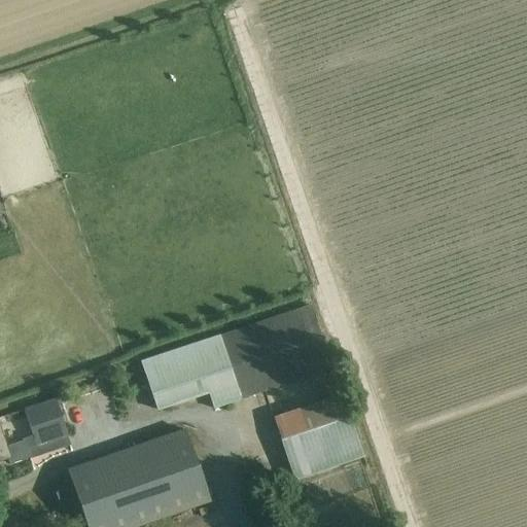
[(312,306),(142,361),(159,412),(210,395),(214,408),(332,367),(312,306)]
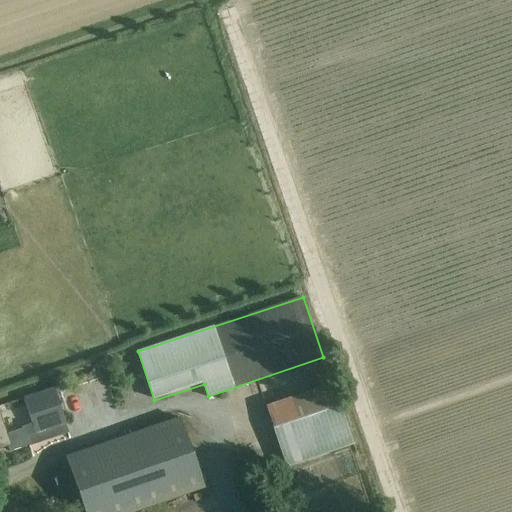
[(333,385),(266,406),(285,466),(352,444),(333,385)]
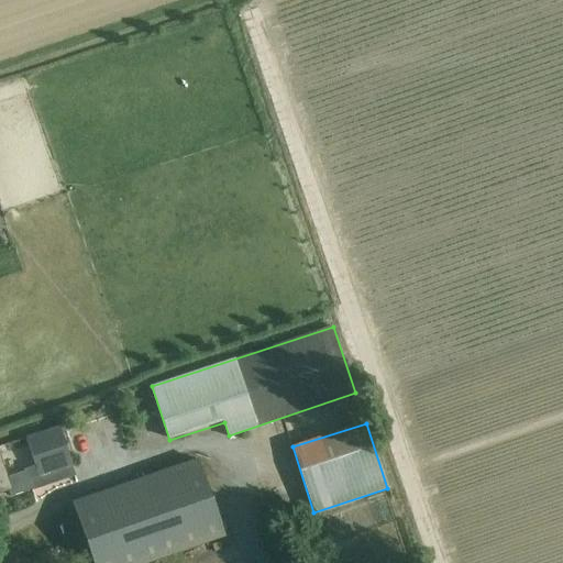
[(11,497),(32,489),(74,475),(58,428),(25,439),(35,468),(6,478),(0,462),(0,493),(9,490),(11,497)]
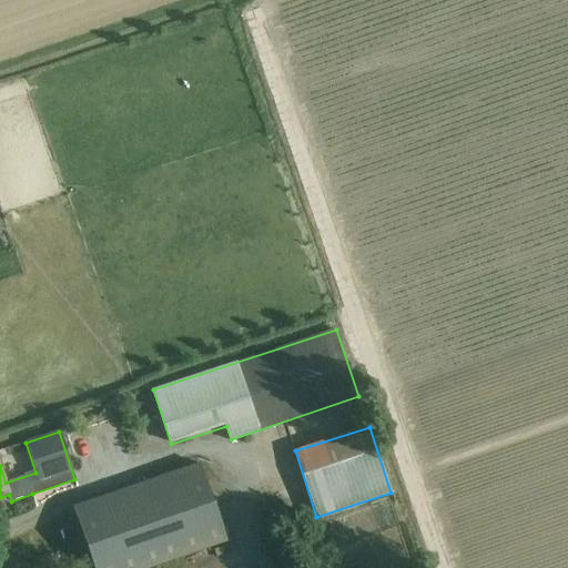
[(199,464),(73,508),(93,567),(150,567),(161,565),(226,541),(199,464)]
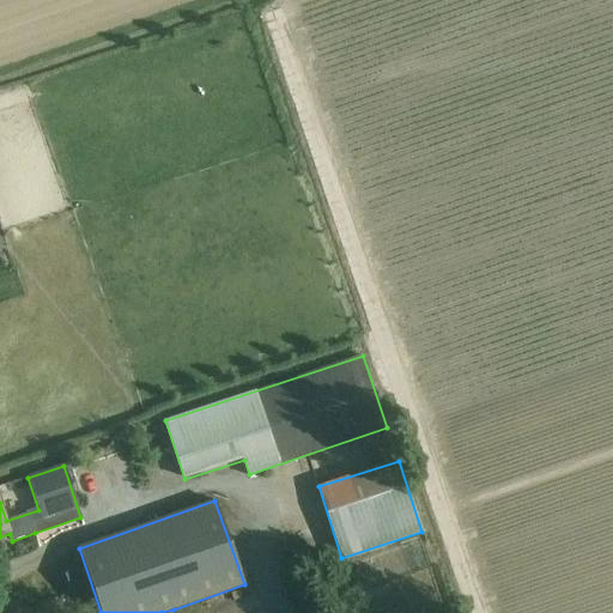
[(298,527),(289,530),(296,553),(305,550),(298,527)]
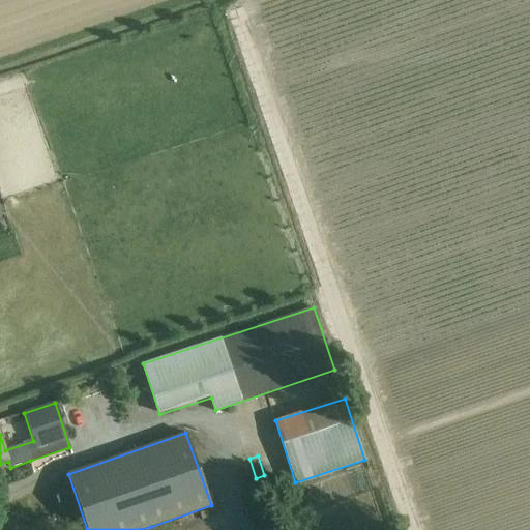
All buildings are outlined.
